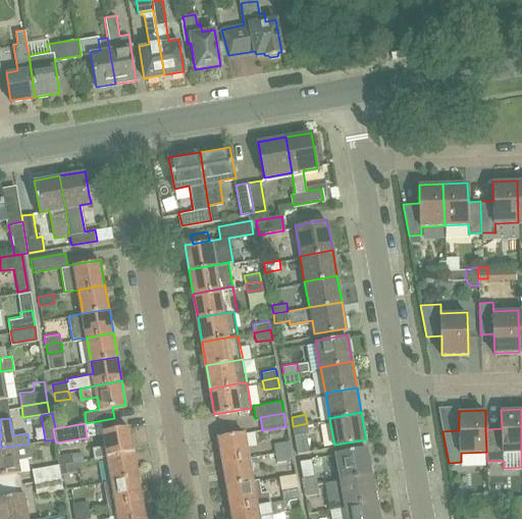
[(308,432),(307,423),(293,426),(295,434),(308,432)]
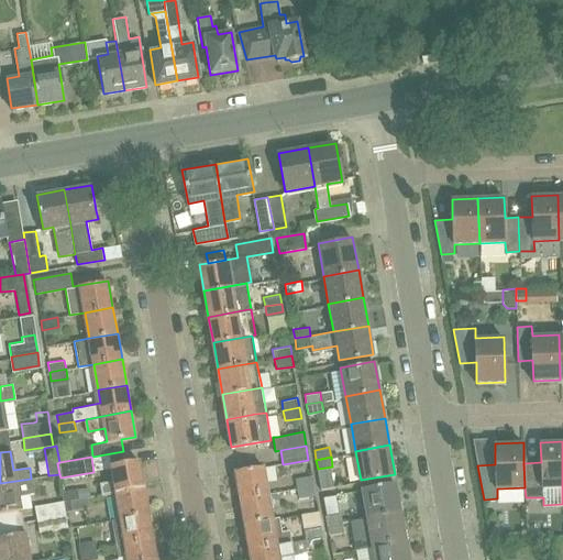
[(101,495),(116,493),(144,487),(140,461),(111,465),(113,480),(99,482),(101,495)]
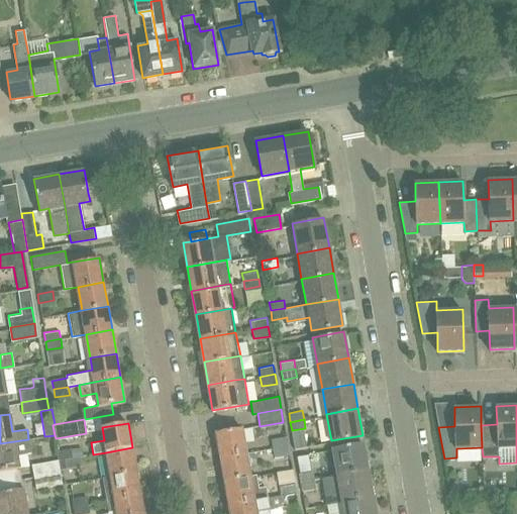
[(216,432),(220,456),(246,451),(242,428),(216,432)]
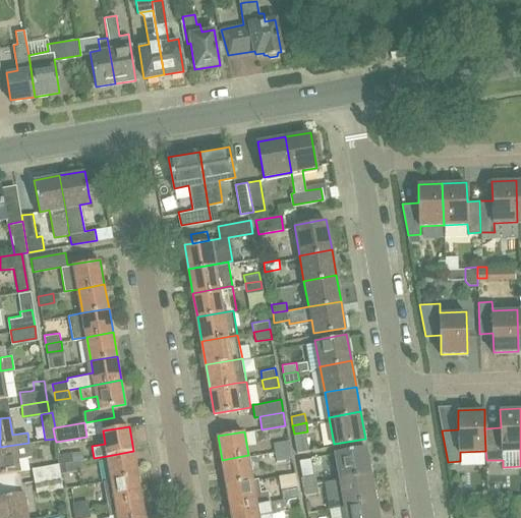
[(273,442),(275,451),(291,448),(289,439),(273,442)]
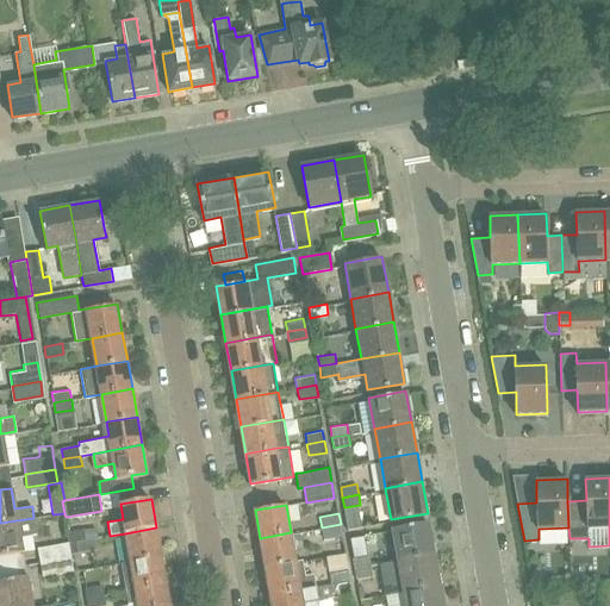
[(0,554),(22,550),(19,536),(36,533),(33,518),(0,523),(0,554)]
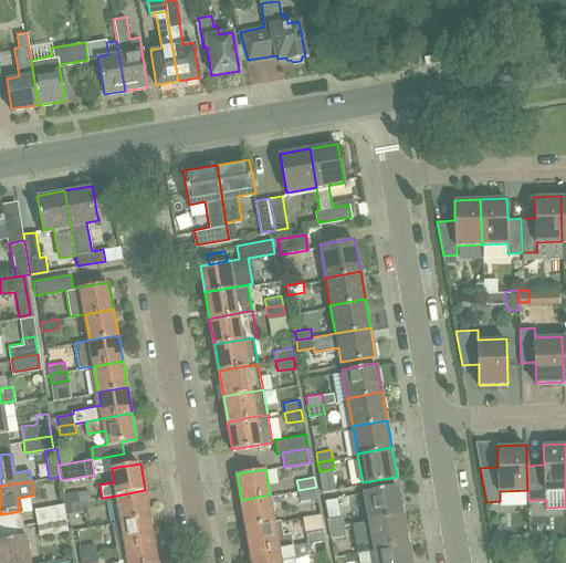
[(369,518),(402,512),(398,485),(364,490),(369,518)]
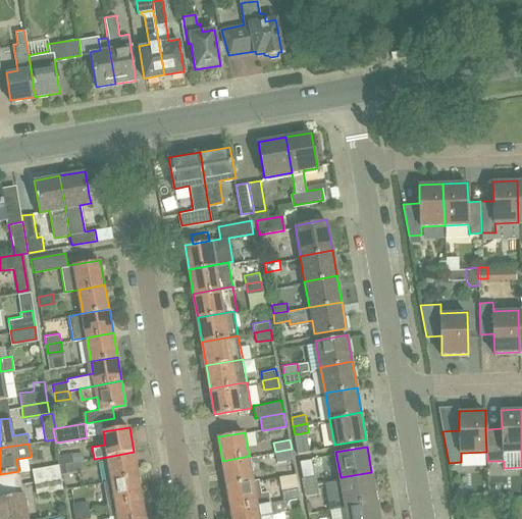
[(293,458),(292,449),(275,452),(276,461),(293,458)]
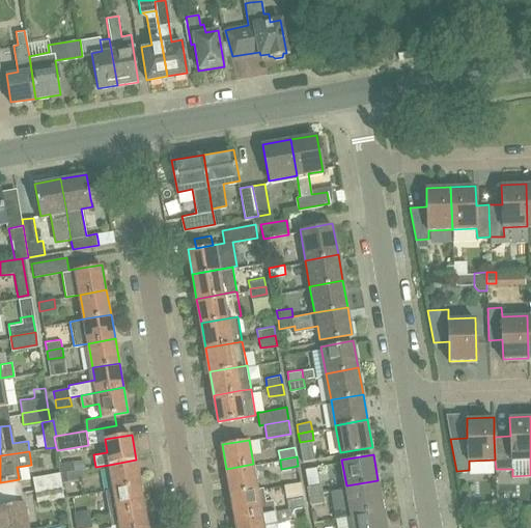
[(73,459),(57,462),(57,465),(58,471),(59,473),(75,471),(74,462),(74,461),(73,459)]
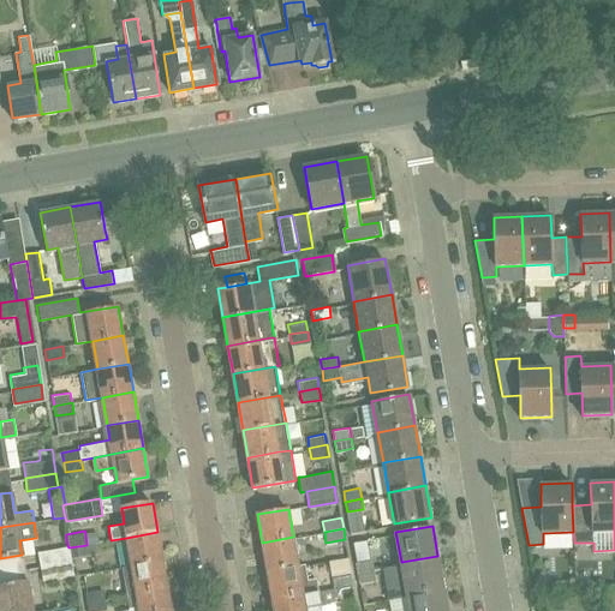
[(126,538),(131,565),(162,559),(157,532),(126,538)]
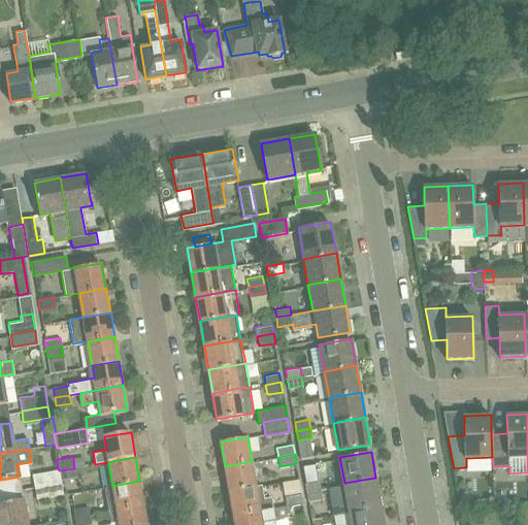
[(229,490),(256,485),(252,461),(225,466),(229,490)]
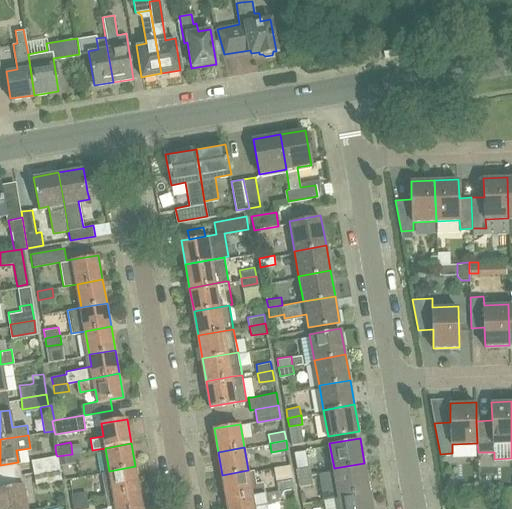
[(80,460),(79,452),(72,454),(57,456),(58,464),(80,460)]
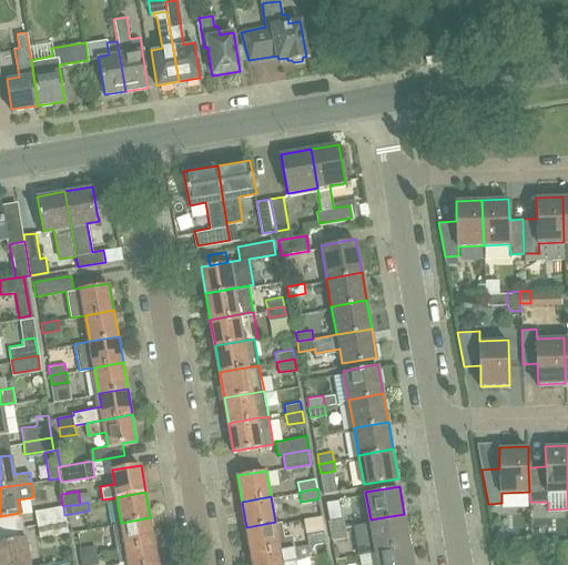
[(34,508),(37,522),(64,517),(64,515),(63,506),(62,504),(34,508)]
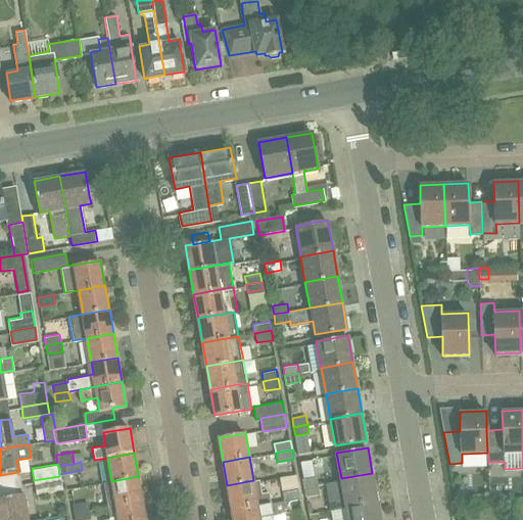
[(330,508),(345,505),(377,500),(372,473),(341,478),(326,481),(330,508)]
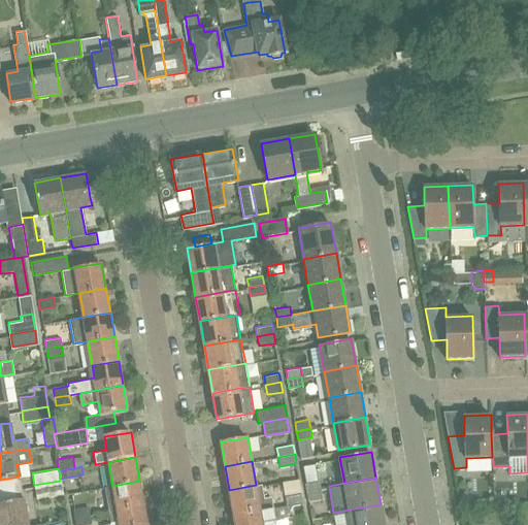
[(305,483),(307,492),(322,489),(320,480),(305,483)]
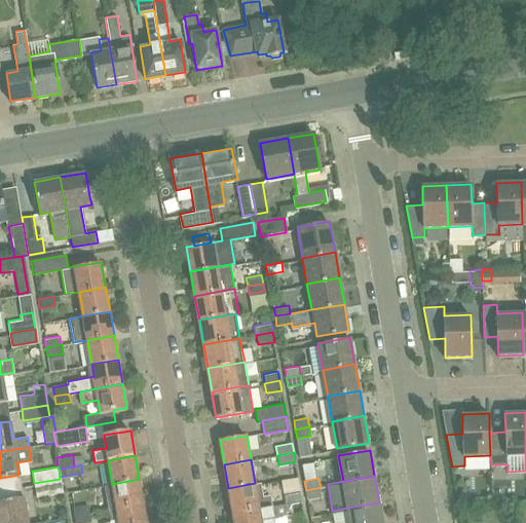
[(35,494),(62,490),(60,479),(34,483),(35,494)]
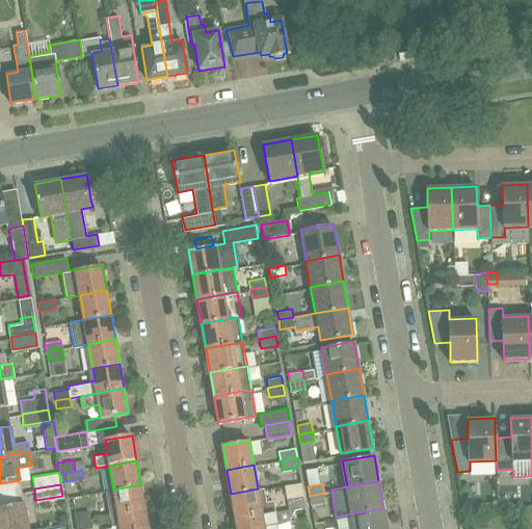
[(109,516),(144,509),(140,484),(113,490),(105,491),(109,516)]
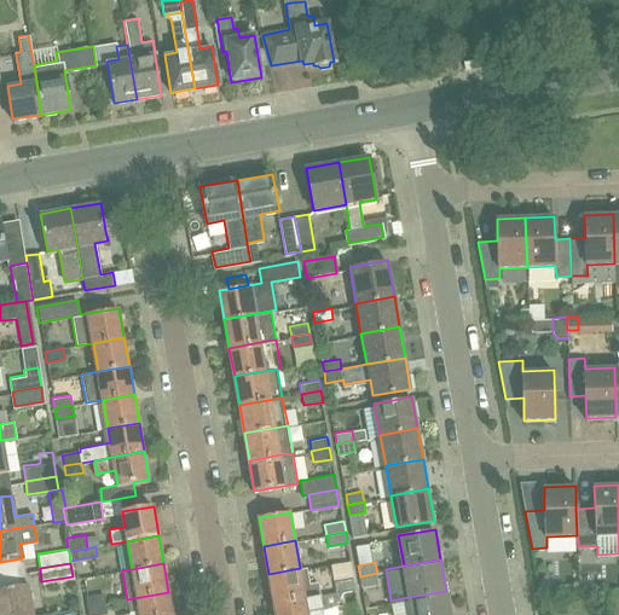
[(273,602),(305,597),(320,593),(318,581),(310,582),(307,567),(300,568),(268,574),(273,602)]
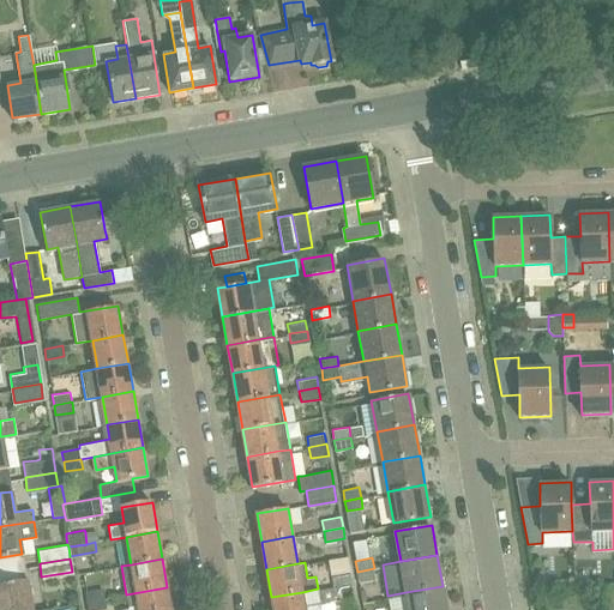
[(375,579),(374,568),(357,572),(360,583),(375,579)]
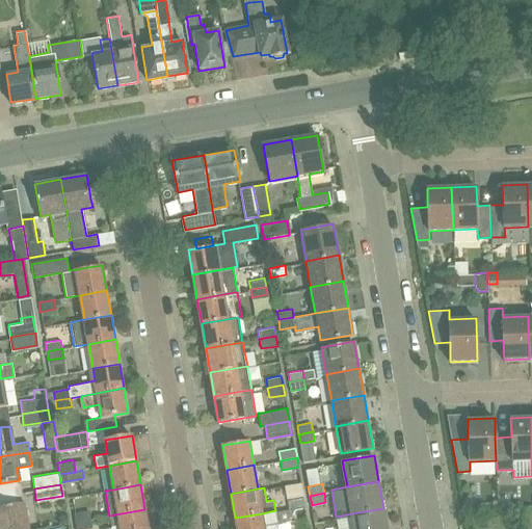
[(287,500),(289,508),(291,508),(306,505),(304,497),(287,500)]
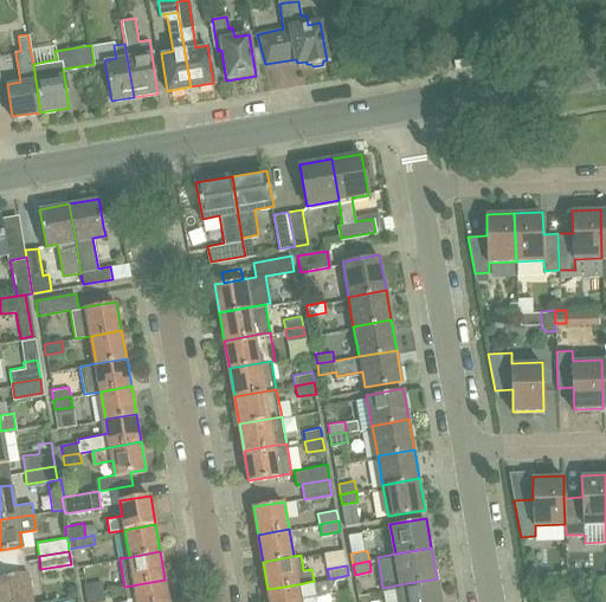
[(0,575),(0,601),(31,601),(26,571),(0,575)]
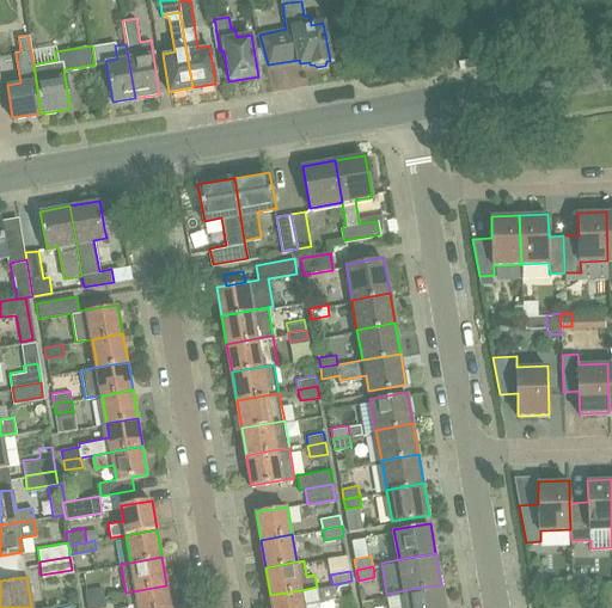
[(301,590),(270,595),(271,607),(320,607),(319,601),(332,600),(337,599),(336,595),(335,584),(332,584),(326,585),(317,587),(301,590)]
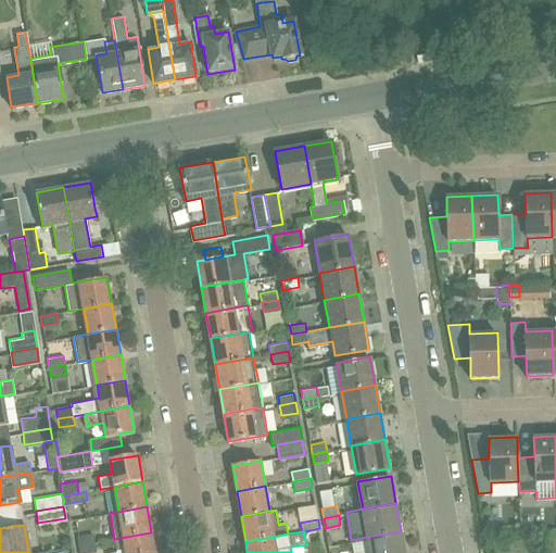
[(367,537),(370,552),(404,552),(401,531),(367,537)]
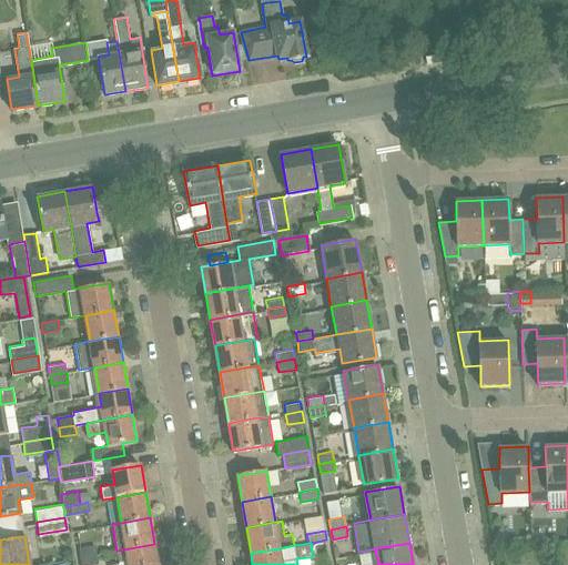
[(118,564),(158,564),(154,544),(117,551),(118,564)]
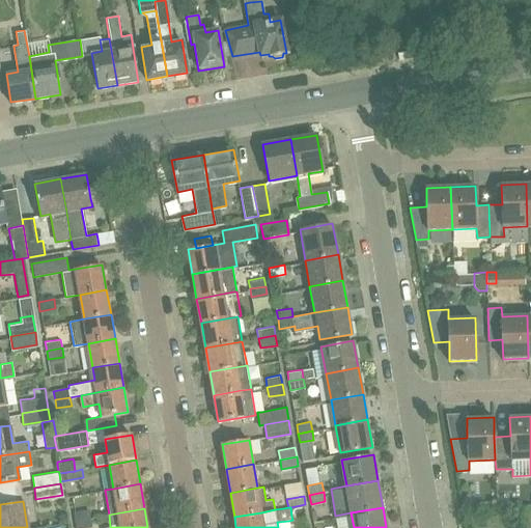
[(74,511),(76,521),(90,518),(88,509),(74,511)]
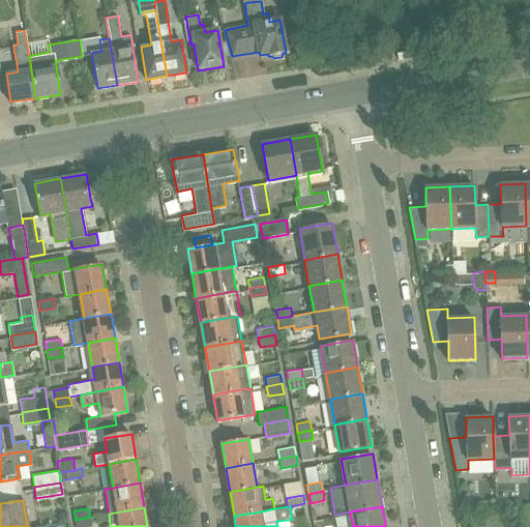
[(90,517),(76,520),(76,526),(83,526),(91,526),(90,517)]
